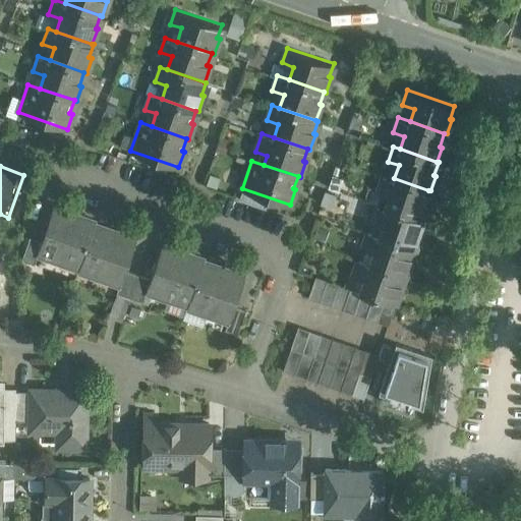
[(394,178),(383,174),(378,189),(389,193),(385,206),(421,219),(426,204),(424,203),(428,190),(394,178)]
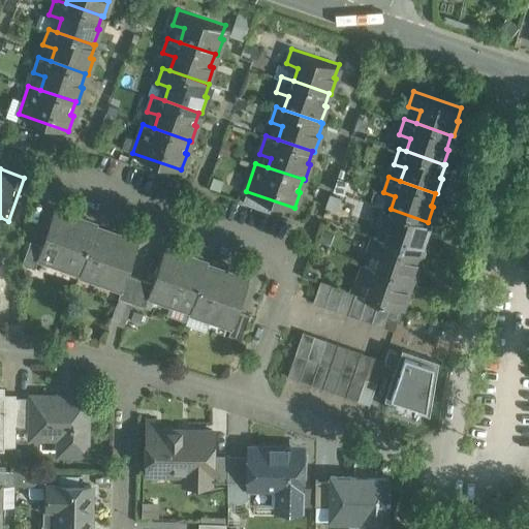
[(391,209),(382,207),(377,222),(389,226),(384,239),(419,251),(422,252),(427,237),(425,236),(430,222),(428,222),(391,209)]
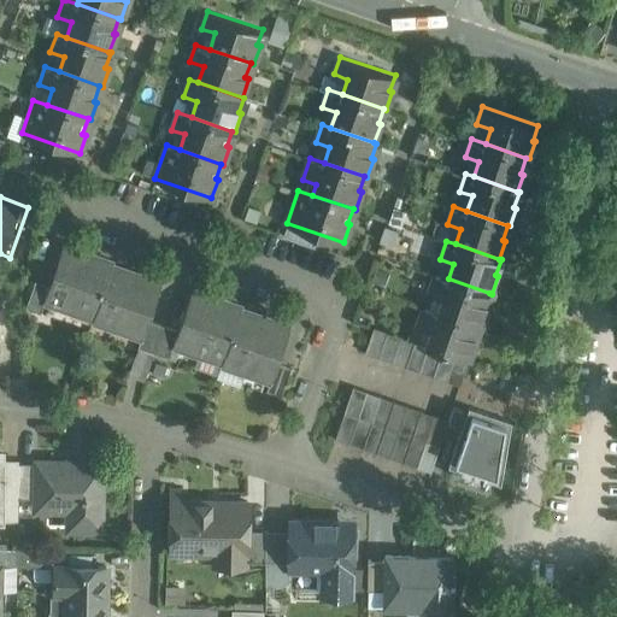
[(111,263),(62,246),(48,286),(43,299),(45,299),(94,316),(111,265),(111,263)]
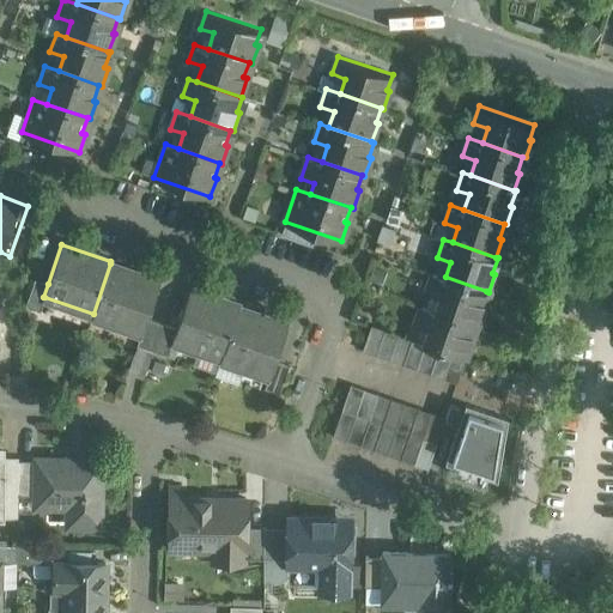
[(93,314),(92,316),(140,333),(141,333),(146,317),(159,280),(110,263),(93,314)]
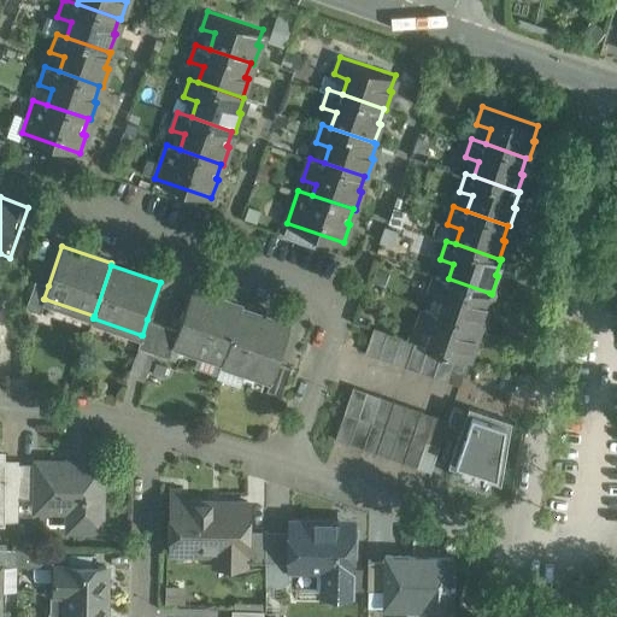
[(448,278),(435,274),(429,292),(442,297),(438,312),(479,325),(481,327),(487,309),(485,309),(489,293),(448,278)]
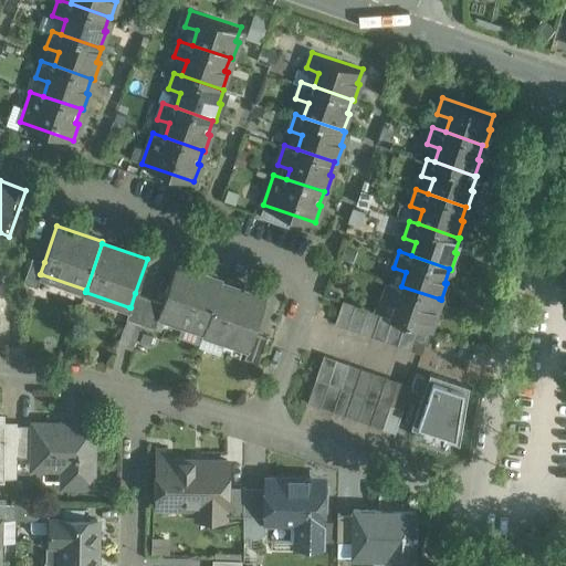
[(31,258),(23,280),(23,283),(37,287),(41,274),(40,274),(44,262),(31,258)]
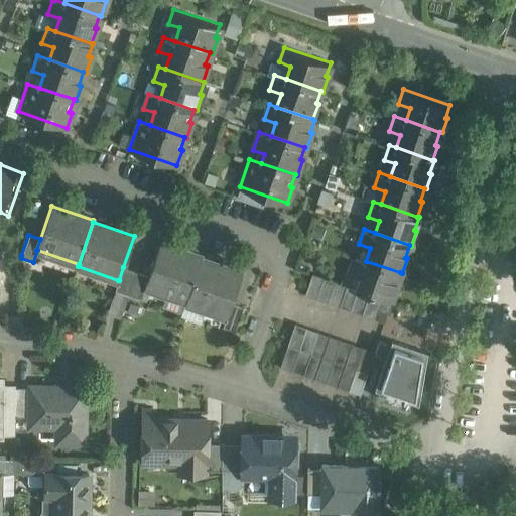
[(201,257),(158,243),(147,276),(144,286),(145,287),(185,301),(201,259),(201,257)]
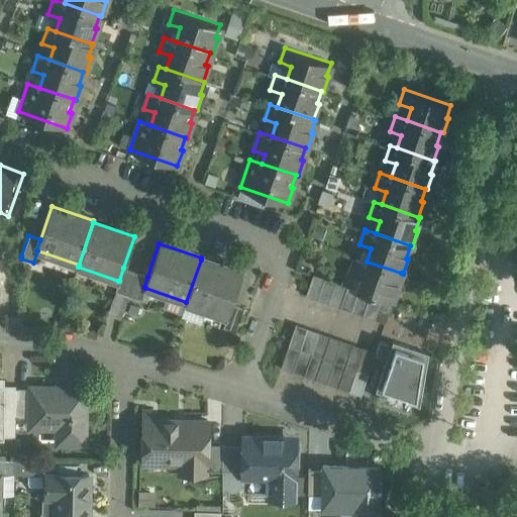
[(367,262),(354,257),(349,272),(362,276),(356,290),(382,298),(393,302),(399,287),(396,286),(401,273),(367,262)]
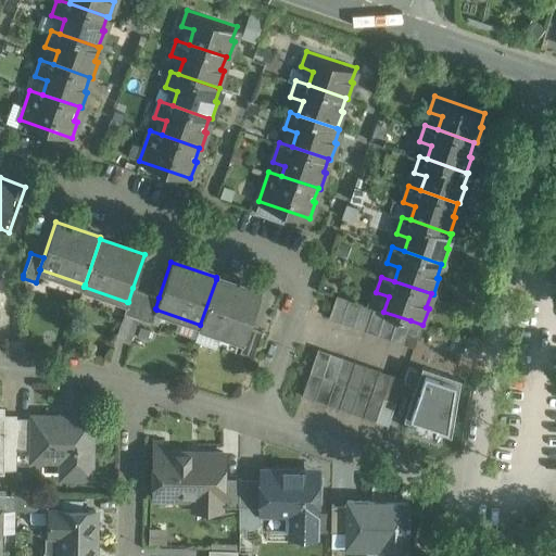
[(261,294),(216,279),(200,325),(200,327),(243,341),(244,342),(250,327),(261,294)]
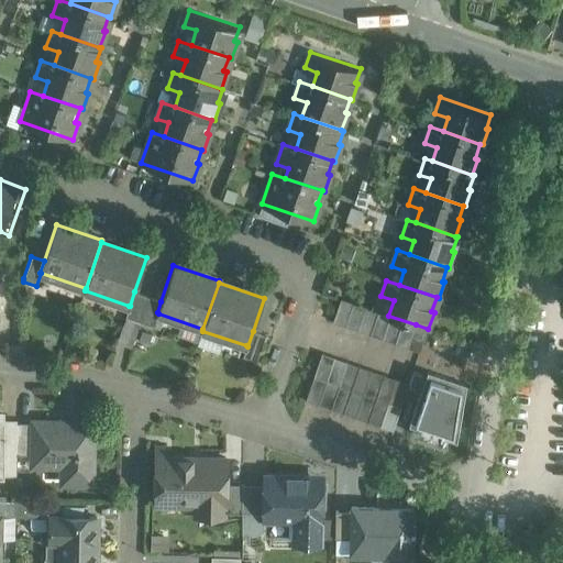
[(125,316),(140,321),(148,296),(134,291),(130,306),(129,306),(125,316)]
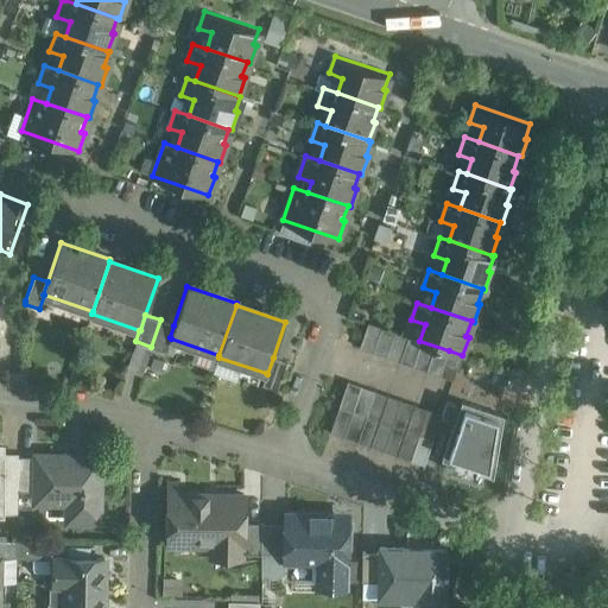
[(160,320),(151,347),(166,352),(171,339),(170,337),(173,325),(160,320)]
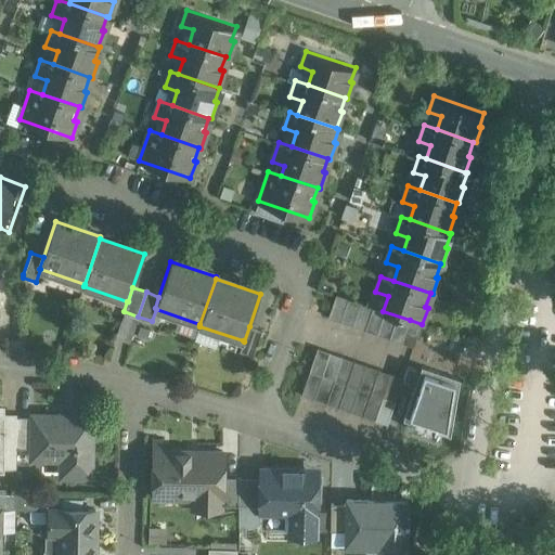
[(348,299),(336,295),(328,318),(340,322),(348,299)]
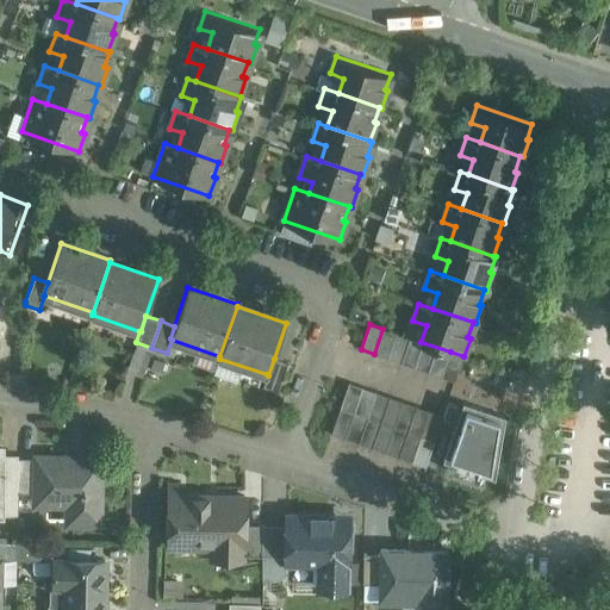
[(397,334),(383,329),(374,354),(387,359),(397,334)]
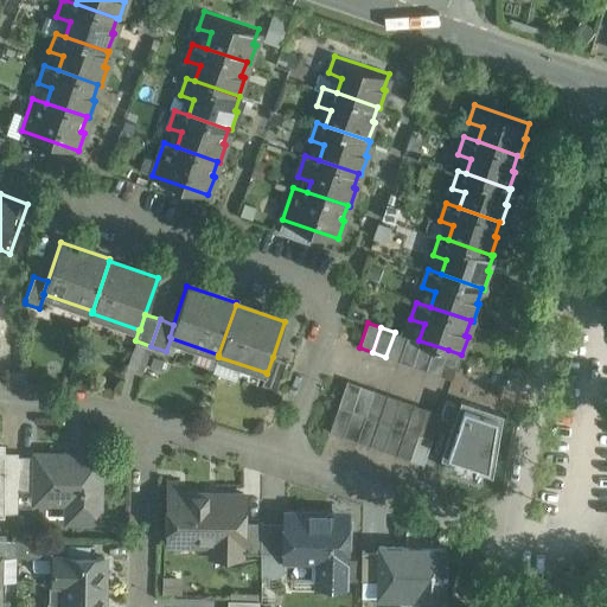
[(408,336),(395,332),(385,357),(400,362),(408,336)]
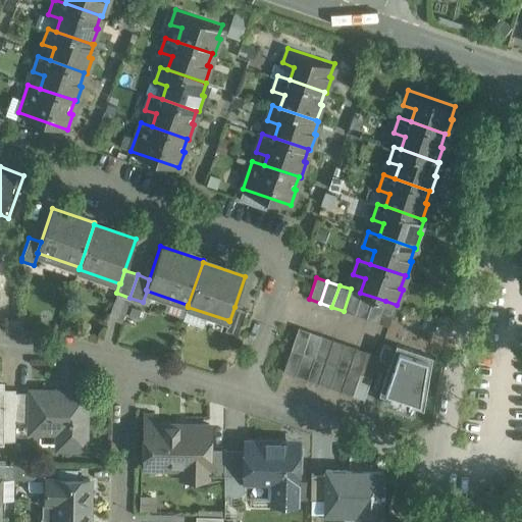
[(360,293),(351,289),(344,311),(355,315),(362,293),(360,293)]
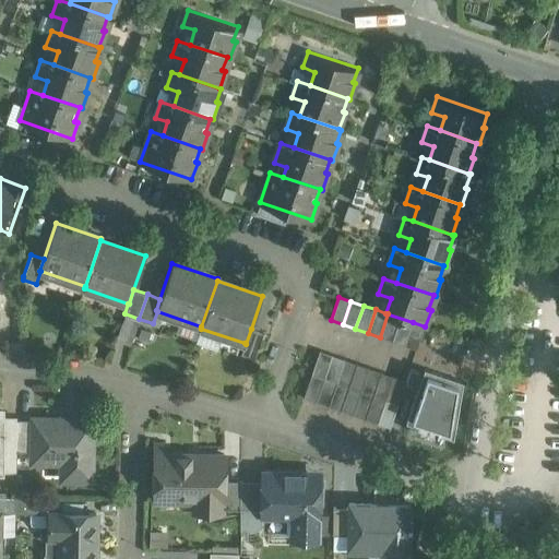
[(139,319),(125,313),(116,339),(130,344),(139,319)]
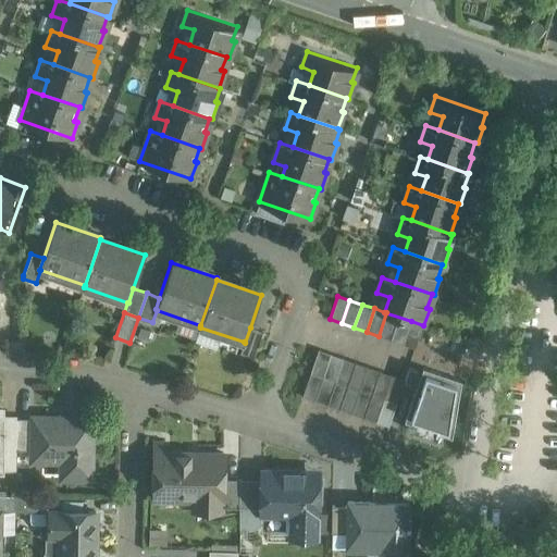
[(398,317),(386,312),(379,336),(391,339),(398,317)]
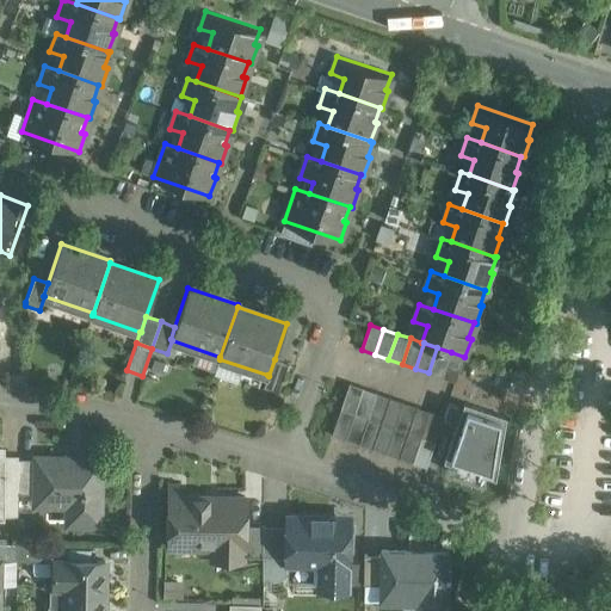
[(451,352),(437,347),(429,372),(442,377),(451,352)]
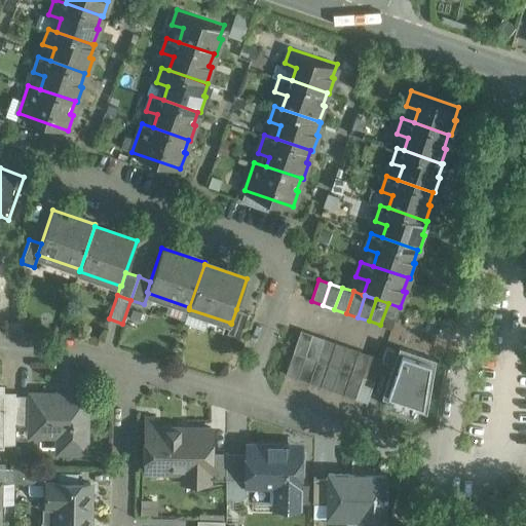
[(388,303),(380,325),(392,329),(400,307),(388,303)]
